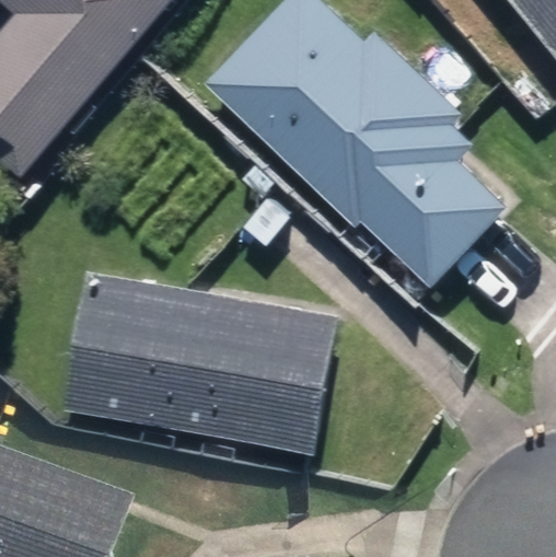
[(0,161),(20,178),(170,0),(0,0),(0,4),(14,16),(0,33),(0,161)]
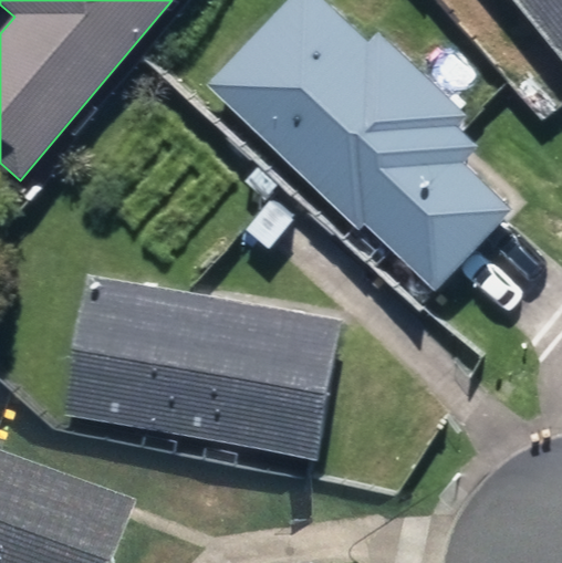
[(322,0),(287,0),(205,84),(360,232),(365,226),(435,292),(512,210),(464,164),(478,148),(457,128),(467,118),(376,31),(366,42),(322,0)]
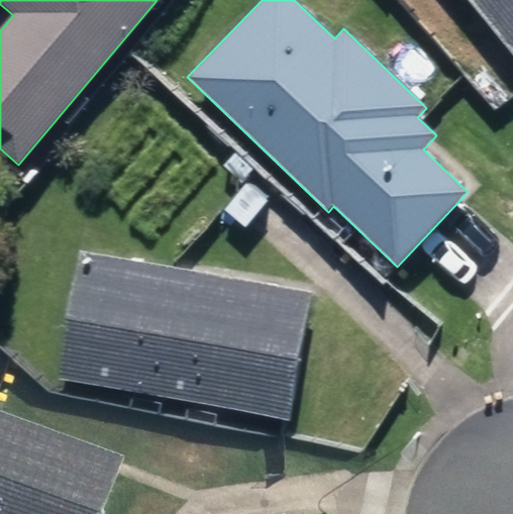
[(512,0),(464,0),(512,59),(512,0)]
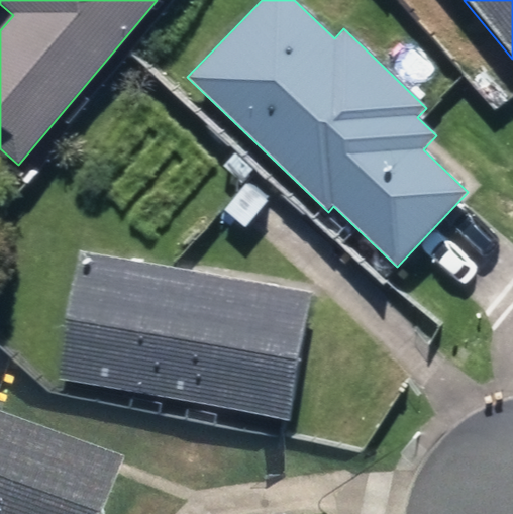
[(312,292),(79,251),(57,380),(290,420),(312,292)]
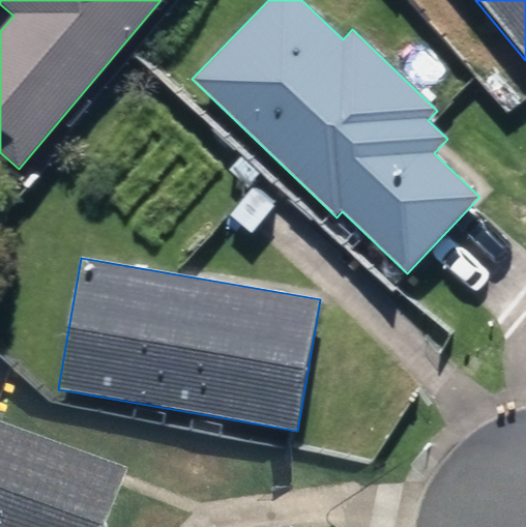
[(104,526),(121,481),(0,436),(0,526),(104,526)]
